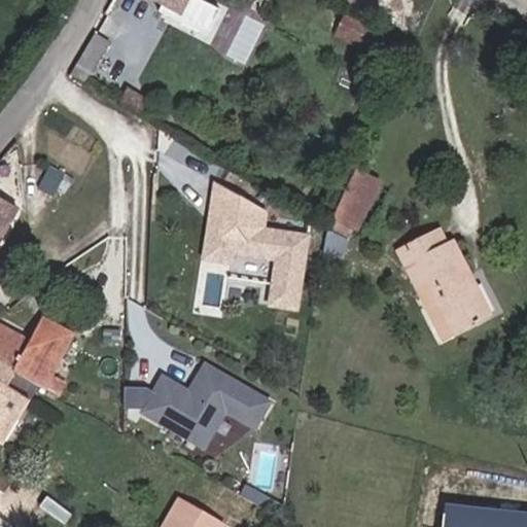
[(152,0),(194,22),(204,0),(152,0)]
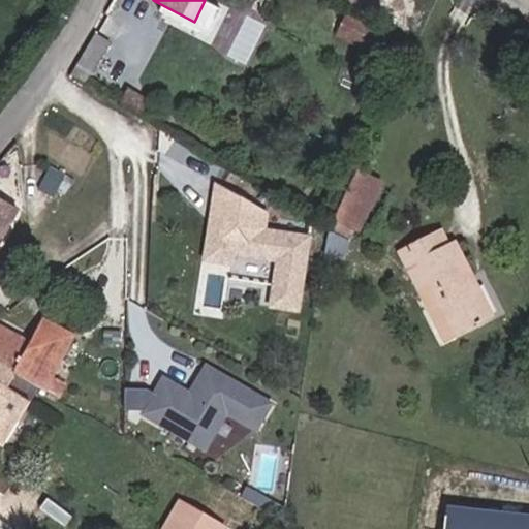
[(341,34),(366,43),(373,25),(347,16),(341,34)]
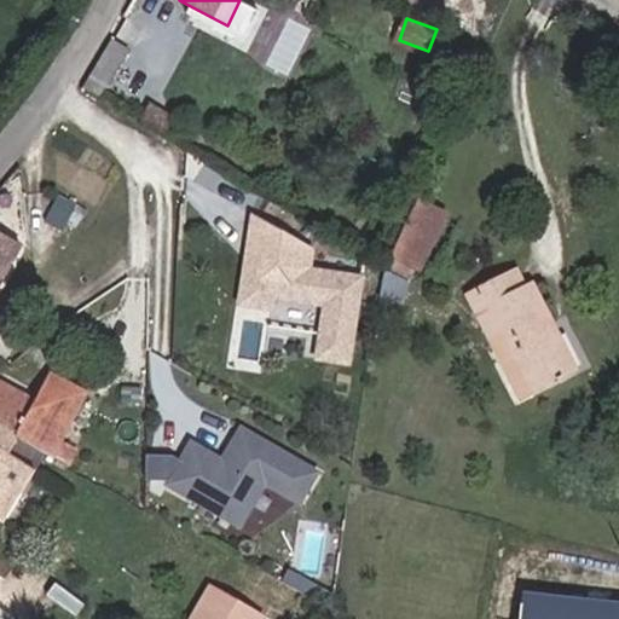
[(123,36),(110,29),(79,86),(92,93),(123,36)]
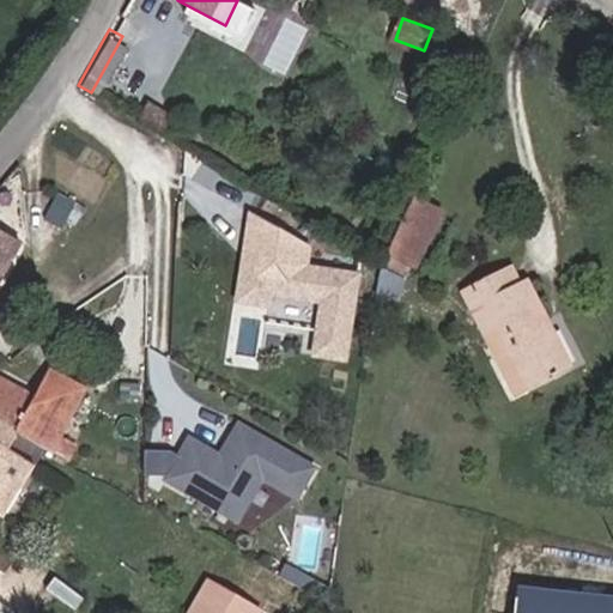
[(451,211),(426,199),(400,255),(425,266),(451,211)]
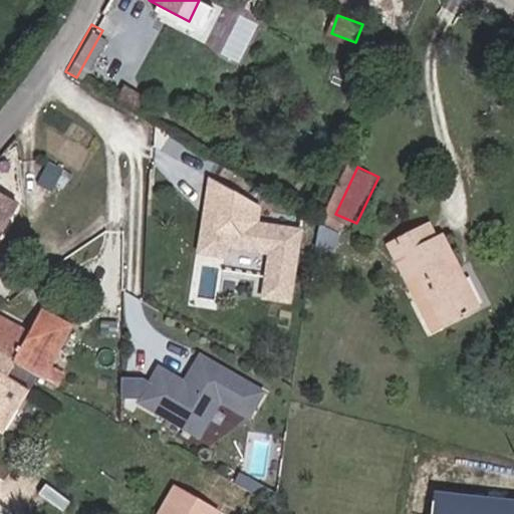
[(0,267),(0,256),(28,206),(0,190),(0,267)]
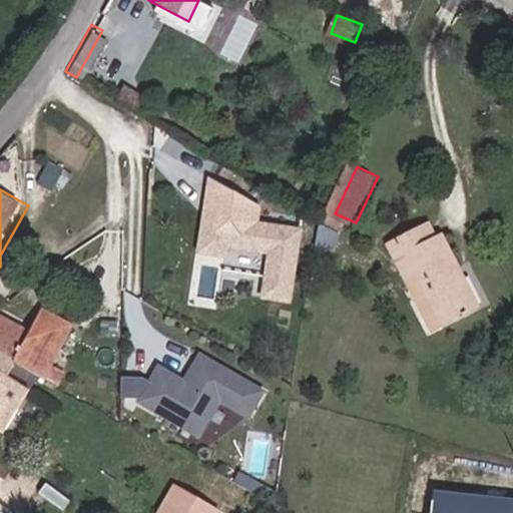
[(261,290),(286,293),(295,224),(200,211),(195,246),(220,249),(222,239),(267,245),(261,290)]
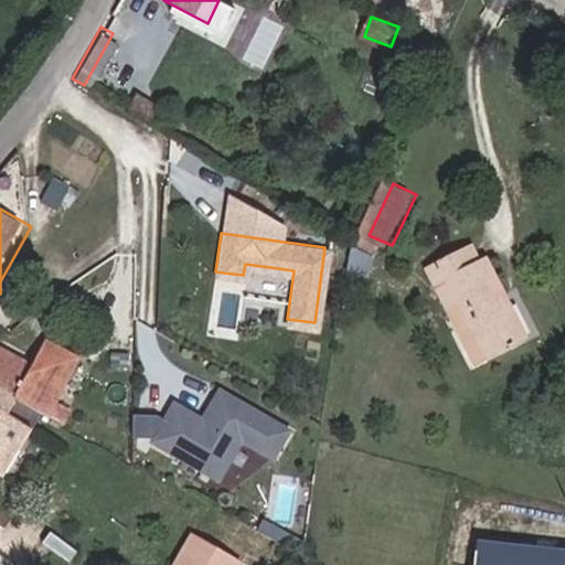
[(491,263),(481,268),(472,249),(433,272),(443,290),(452,286),(491,356),(530,336),(491,263)]
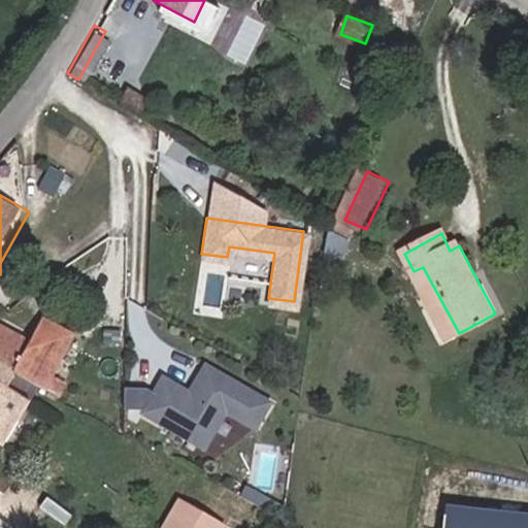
[(43,341),(27,371),(69,394),(75,383),(63,376),(88,332),(58,316),(43,341)]
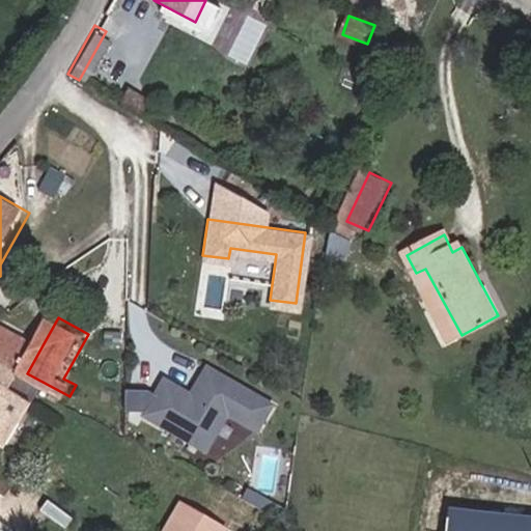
[(0,358),(27,373),(44,343),(0,319),(0,358)]
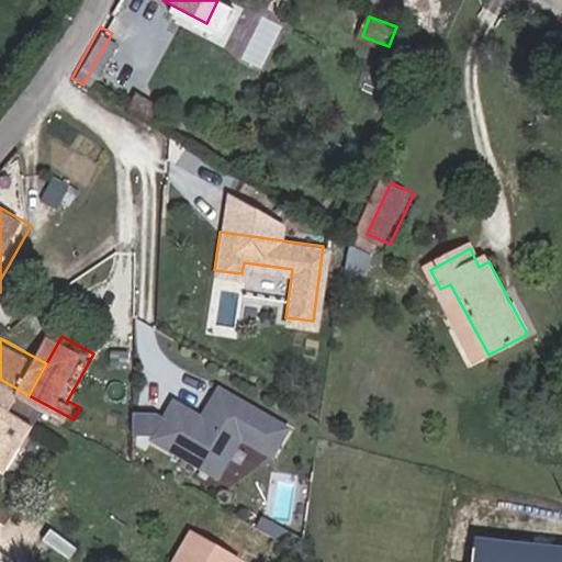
[(0,379),(0,458),(19,469),(41,427),(18,415),(29,395),(0,379)]
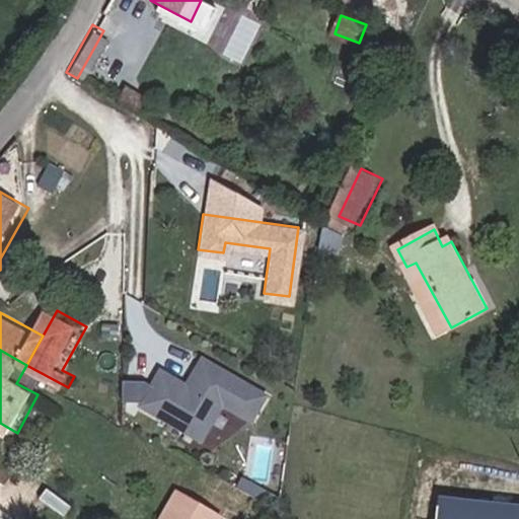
[(140,379),(120,379),(120,399),(140,400),(138,402),(199,438),(220,401),(248,418),(264,392),(199,356),(183,382),(157,368),(148,383),(140,379)]
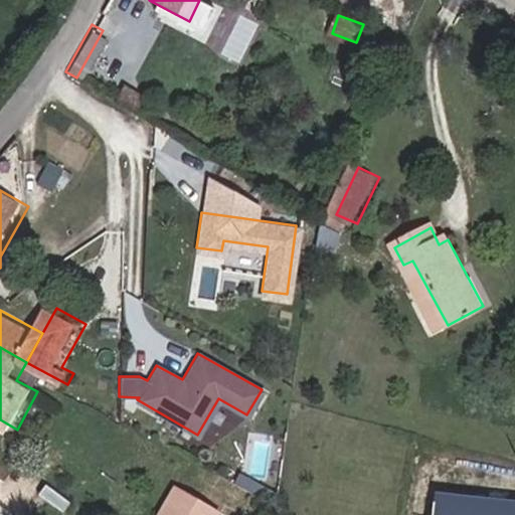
[(159,514),(211,514),(216,507),(172,483),(156,513),(159,514)]
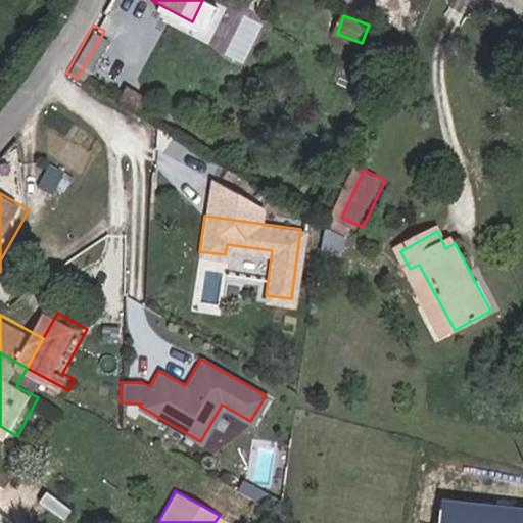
[(522,522),(522,519),(438,512),(436,522),(522,522)]
